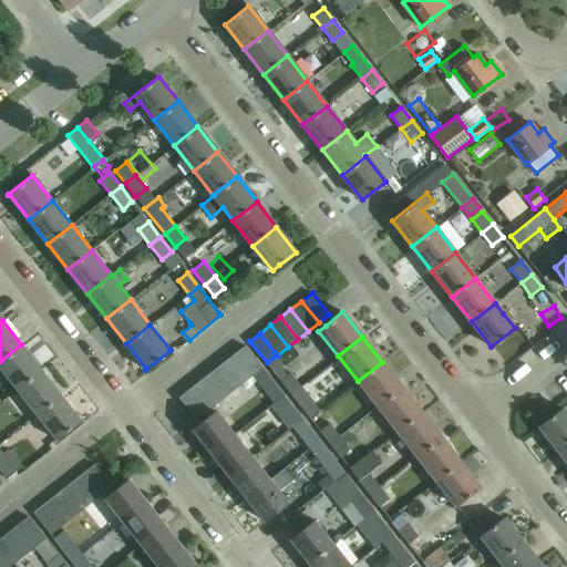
[(0,368),(17,390),(41,370),(21,344),(0,361),(0,368)]
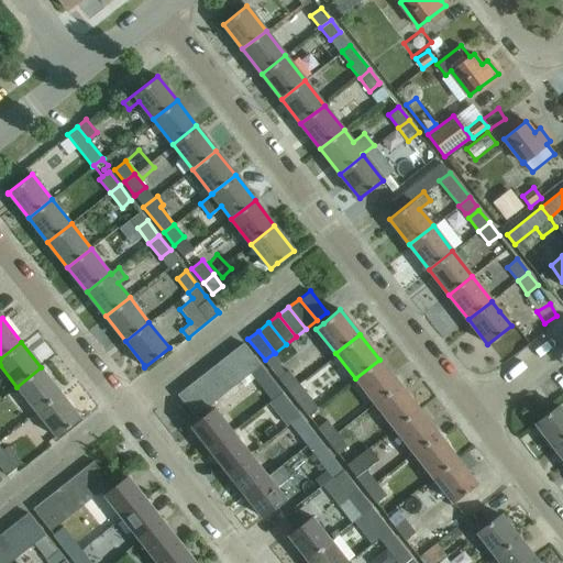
[(238,382),(250,373),(260,364),(243,343),(221,361),(238,382)]
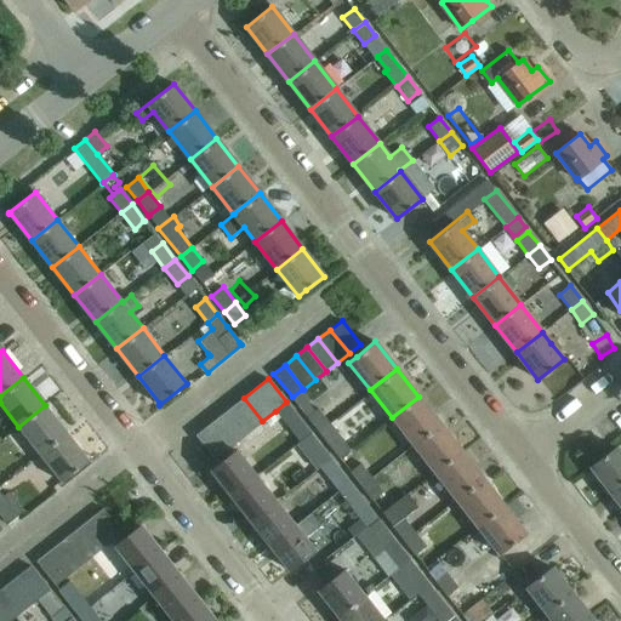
[(314,411),(307,402),(311,399),(302,389),(292,397),(307,416),(307,417),(318,431),(329,422),(318,408),(314,411)]
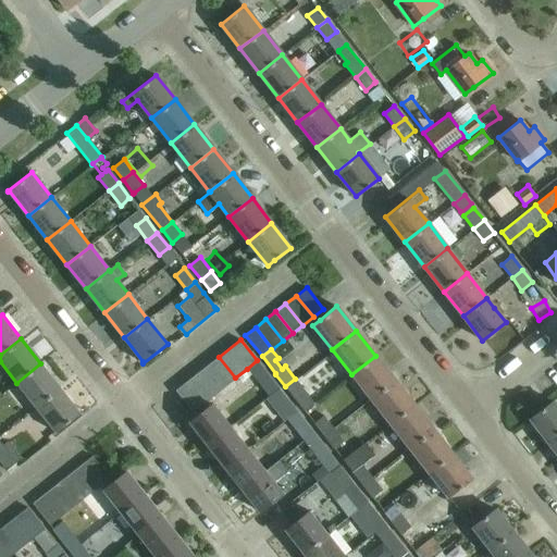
[(371,398),(394,380),(375,356),(351,374),(371,398)]
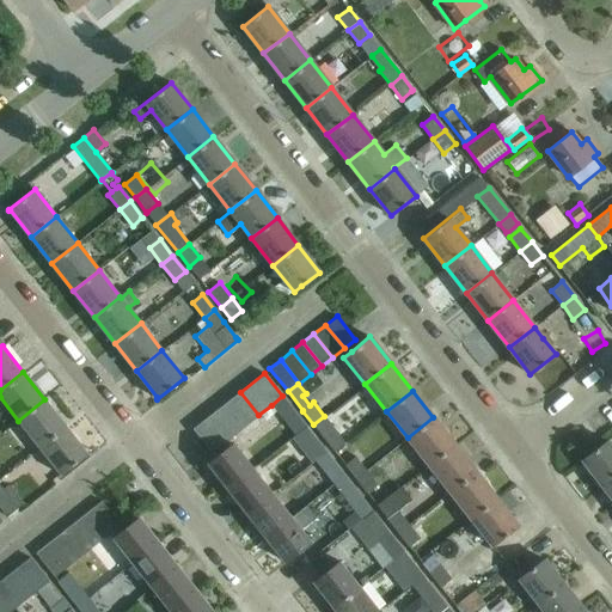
[(236,434),(258,415),(240,392),(216,410),(236,434)]
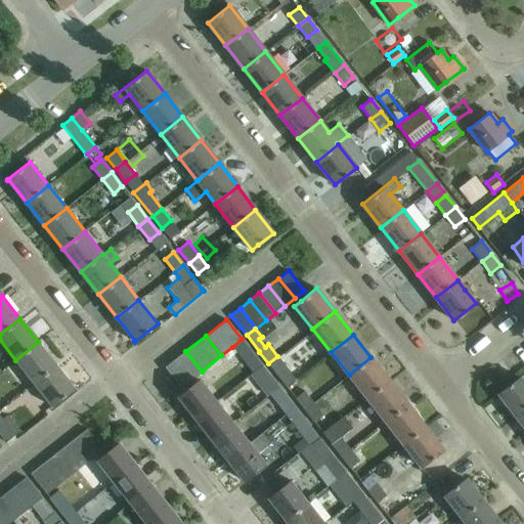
[(252,373),(262,364),(242,339),(232,347),(252,373)]
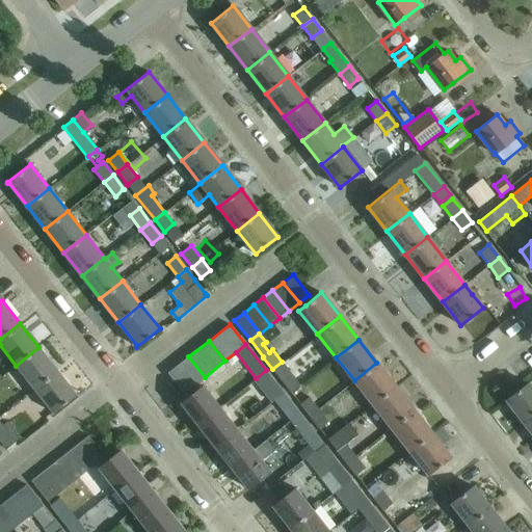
[(34,389),(57,371),(38,347),(16,366),(34,389)]
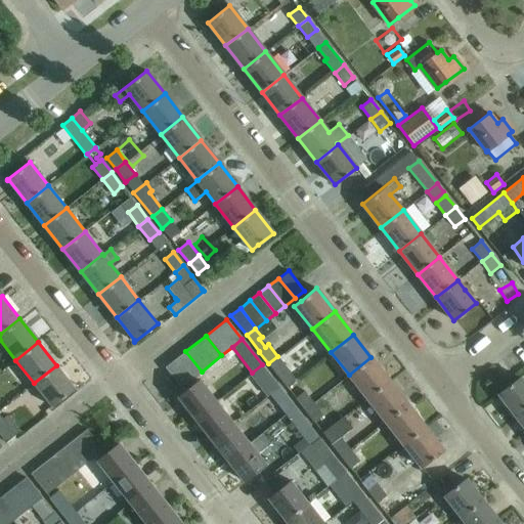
[(181,388),(202,372),(185,351),(165,367),(181,388)]
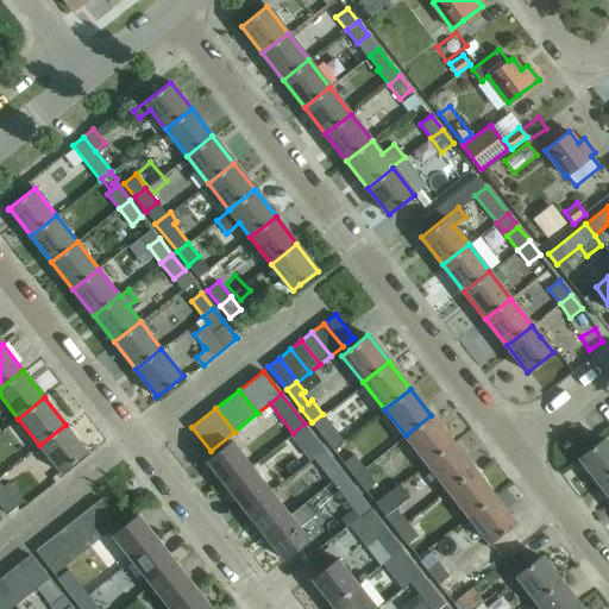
[(332,449),(333,449),(344,440),(322,414),(312,422),(332,449)]
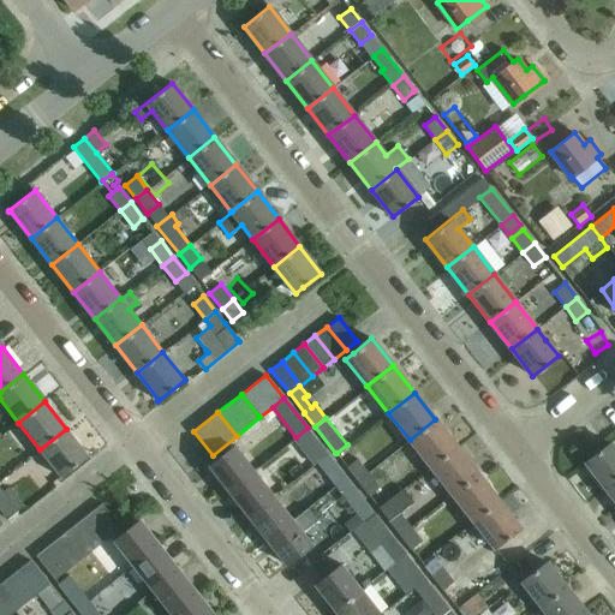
[(430,467),(457,447),(435,419),(410,440),(430,467)]
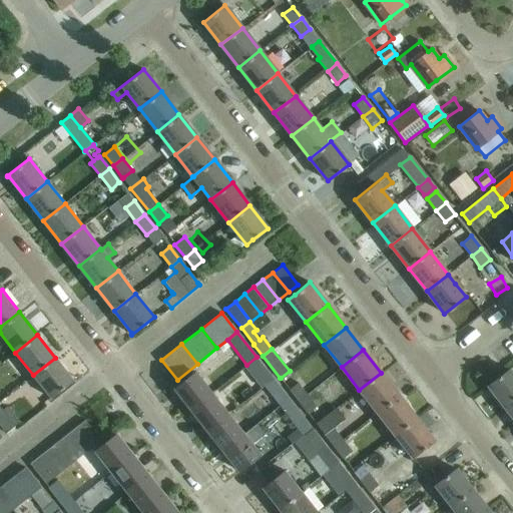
[(246,365),(244,367),(250,376),(264,366),(257,357),(246,365)]
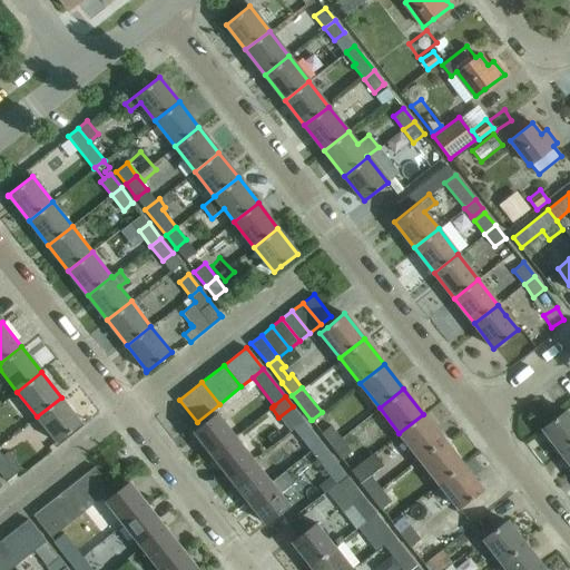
[(57,442),(62,438),(81,422),(61,397),(37,416),(57,442)]
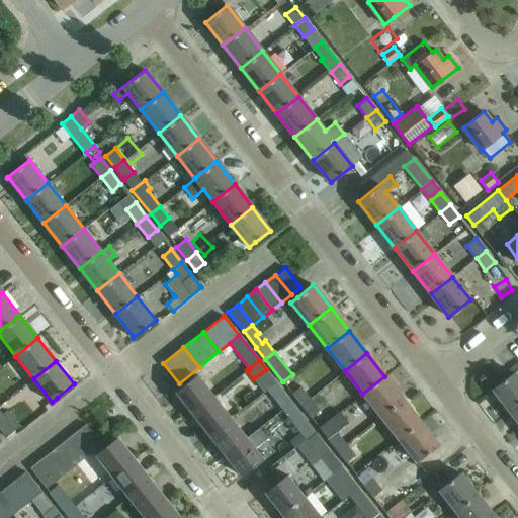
[(509,410),(517,403),(517,377),(514,372),(493,390),(509,410)]
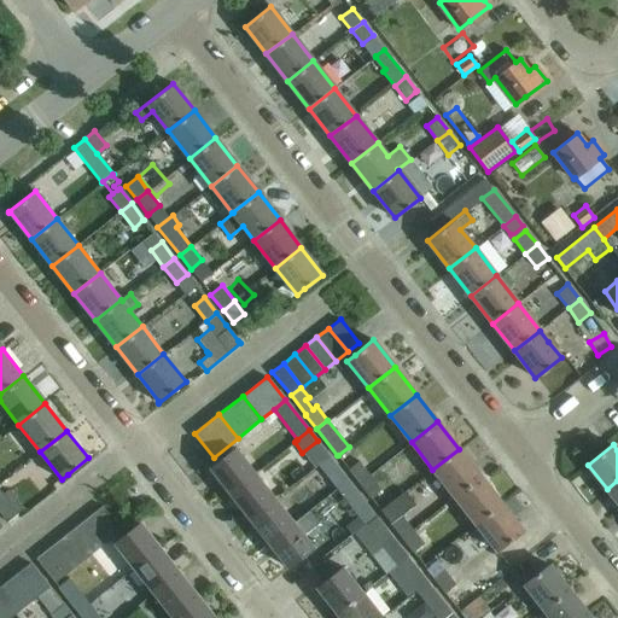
[(229,493),(254,473),(234,448),(209,467),(229,493)]
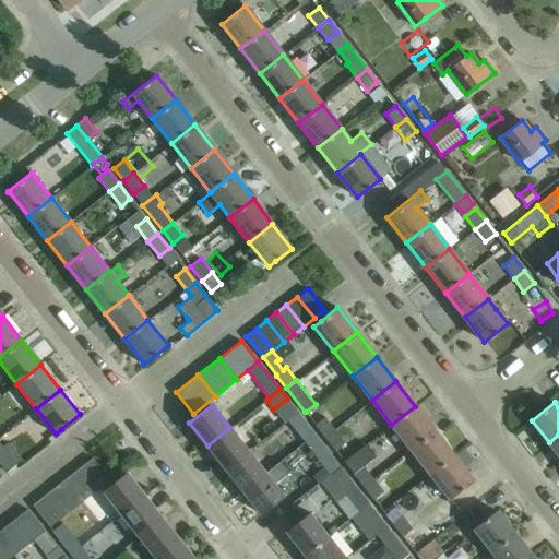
[(411,450),(435,431),(415,406),(391,425),(411,450)]
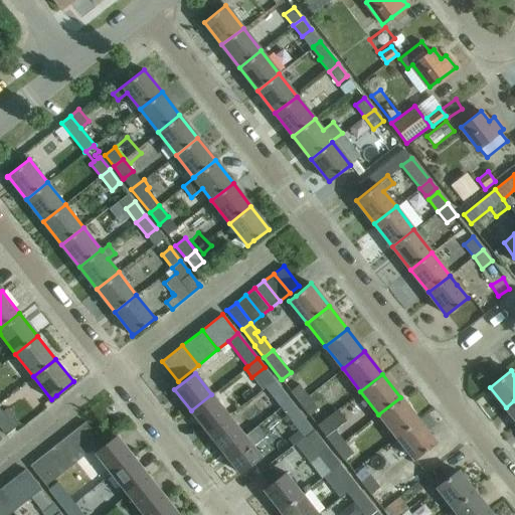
[(281,407),(290,400),(274,379),(265,387),(281,407)]
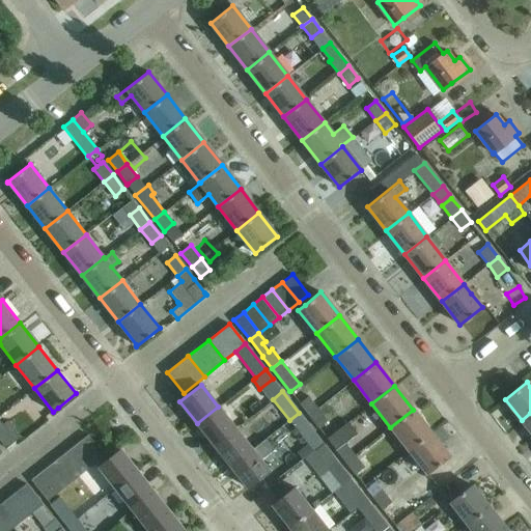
[(309,416),(318,408),(308,396),(299,403),(309,416)]
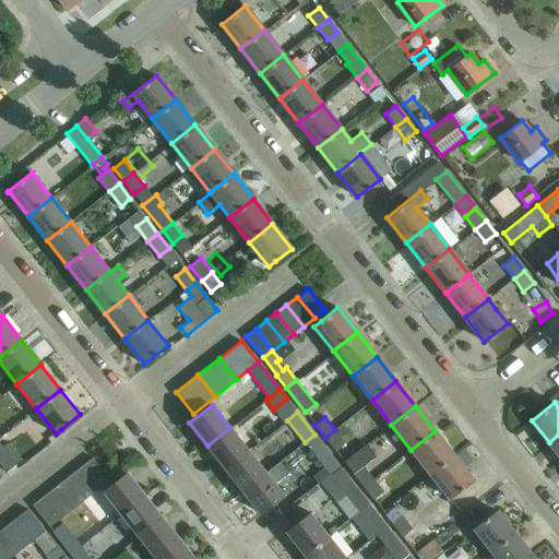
[(225,468),(247,451),(229,428),(207,445),(225,468)]
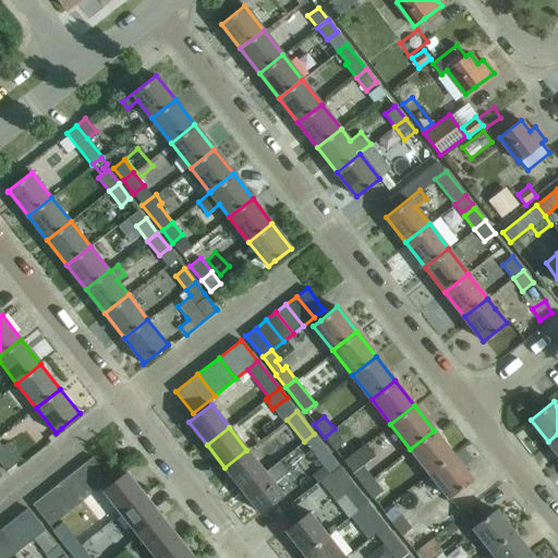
[(335,450),(344,441),(335,428),(325,437),(335,450)]
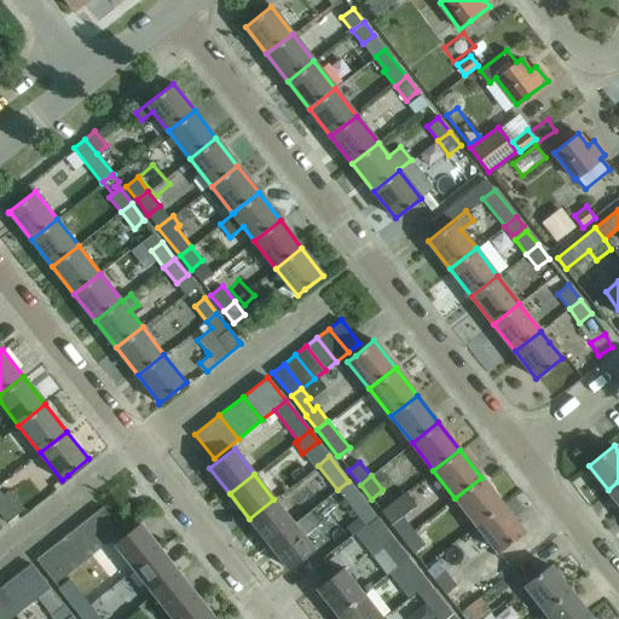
[(476,525),(503,504),(481,478),(455,498),(476,525)]
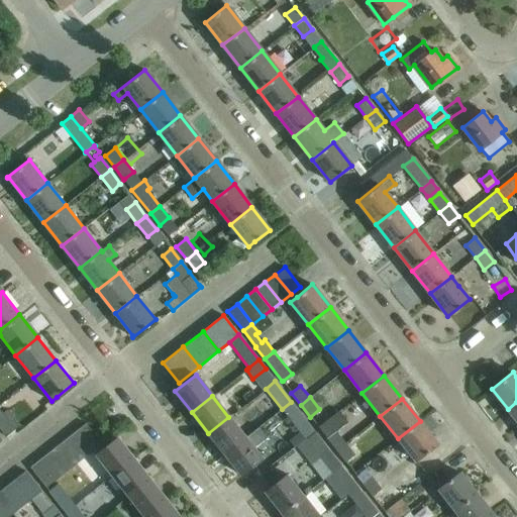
[(357,402),(334,414),(354,453),(367,446),(353,421),(365,415),(357,402)]
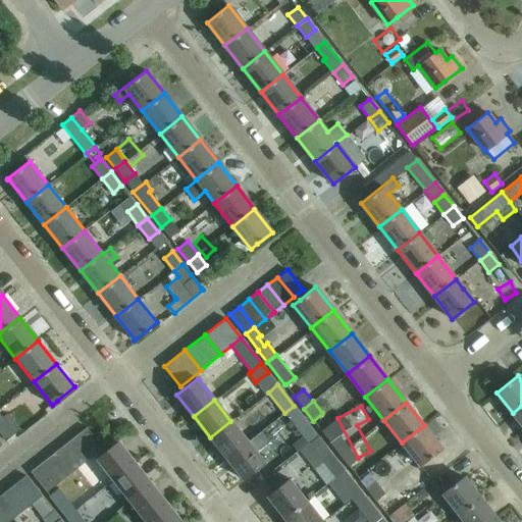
[(521,425),(521,406),(513,413),(521,425)]
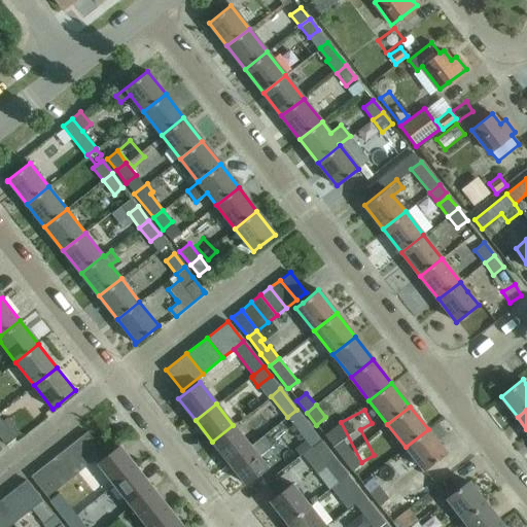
[(301,414),(290,422),(312,450),(322,442),(301,414)]
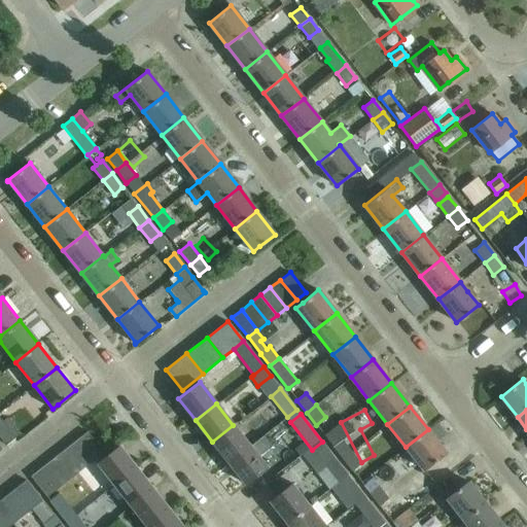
[(2,421),(0,418),(0,436),(6,445),(21,433),(7,418),(2,421)]
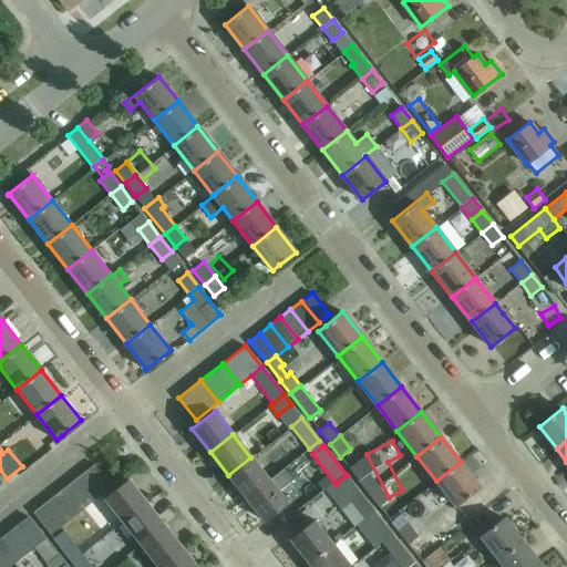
[(246,498),(269,480),(250,457),(228,475),(246,498)]
